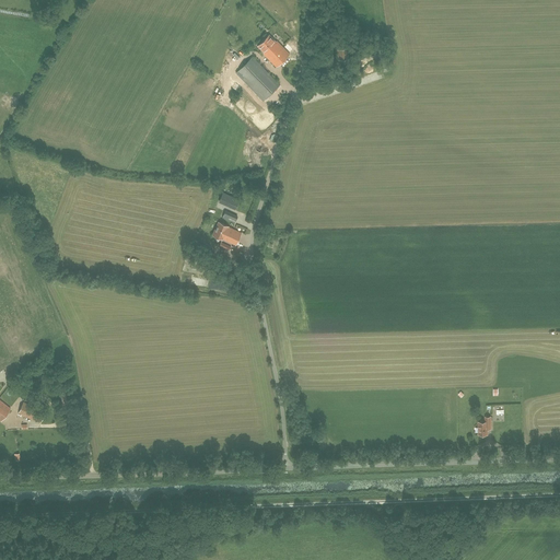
[(276,67),(290,54),(277,41),(276,42),(269,34),(257,46),(264,54),(276,67)]
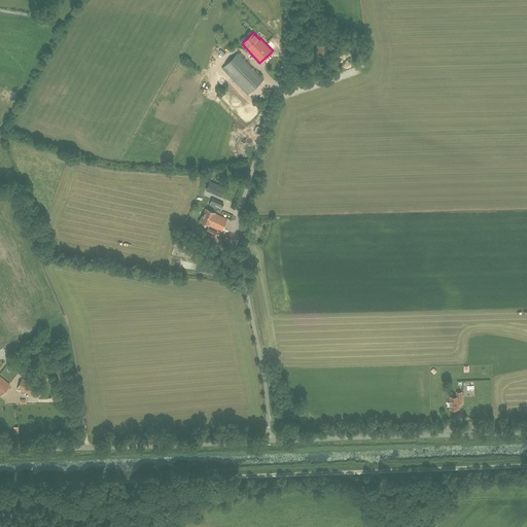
[(318,57),(329,56),(327,45),(317,46),(318,57)]
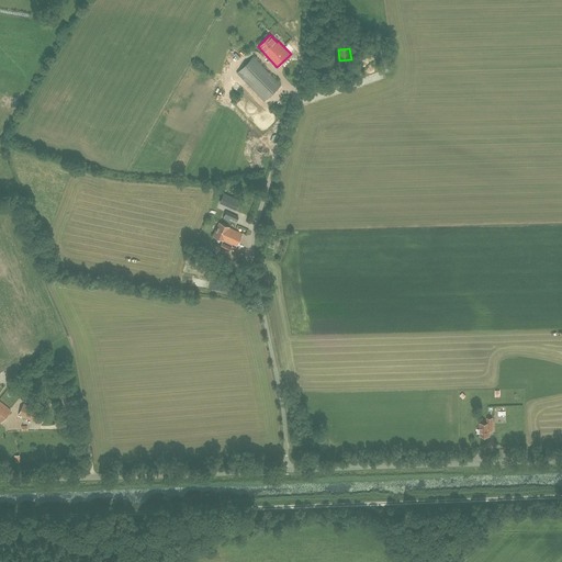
[(235,72),(265,101),(281,83),(253,55),(235,72)]
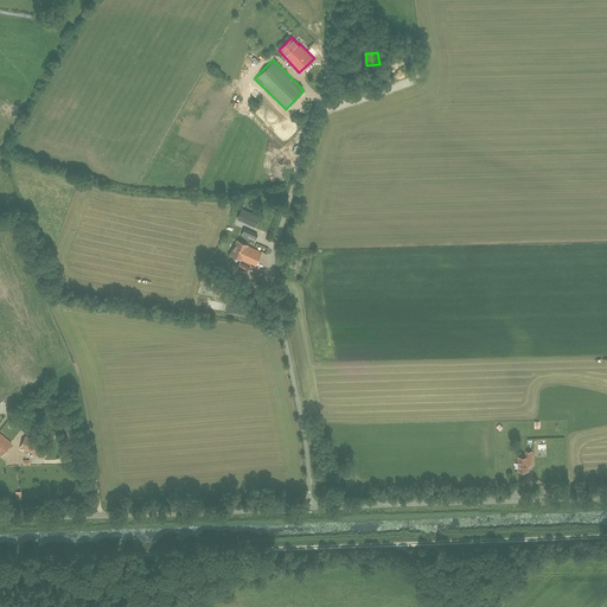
[(241,209),(237,218),(254,227),(259,217),(241,209)]
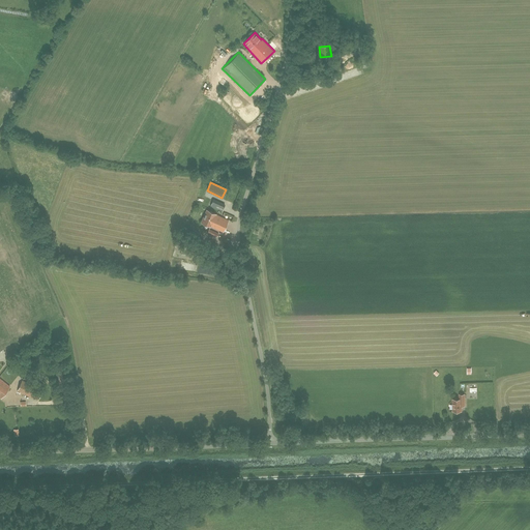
[(209,207),(223,210),(224,203),(211,199),(209,207)]
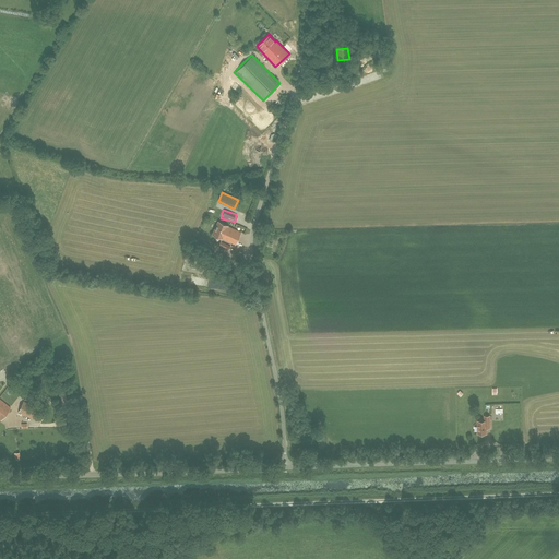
[(217,222),(212,234),(222,239),(227,240),(235,245),(237,240),(239,237),(241,233),(233,228),(228,226),(217,222)]
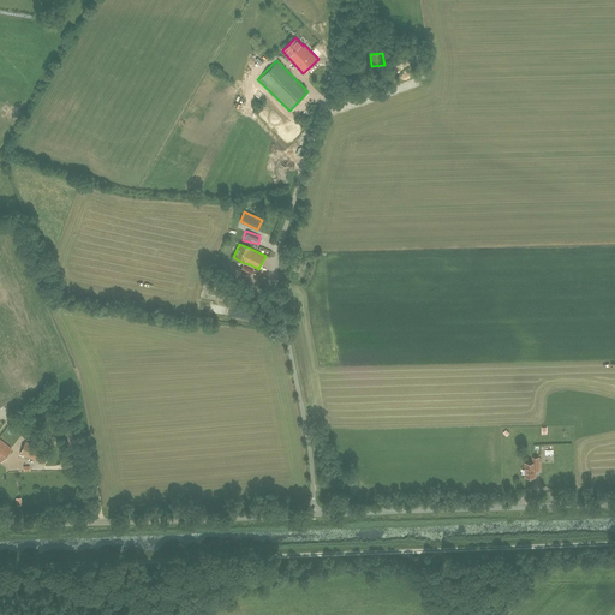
[(71,429),(66,430),(71,453),(76,452),(71,429)]
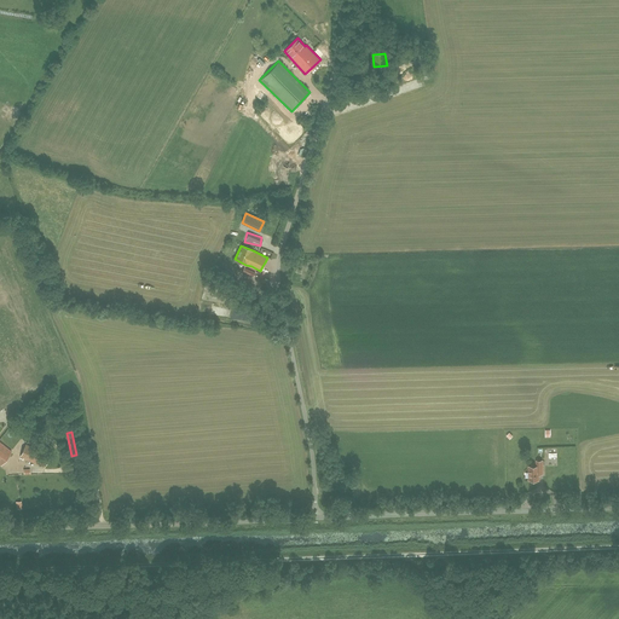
[(11,451),(0,441),(0,464),(1,466),(11,451)]
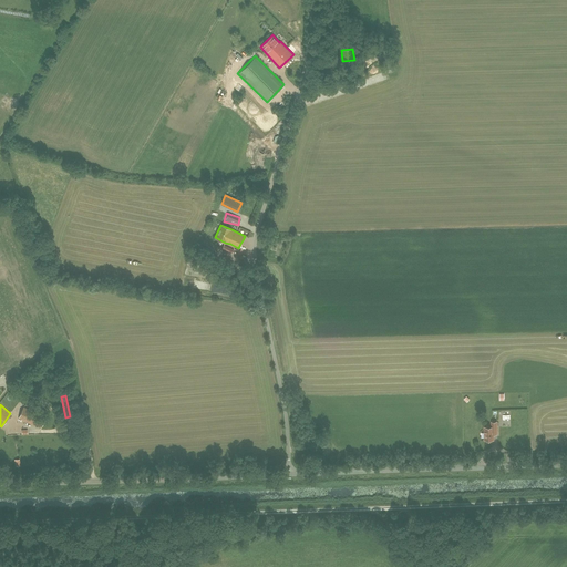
[(43,422),(45,418),(23,406),(19,418),(41,429),(43,422)]
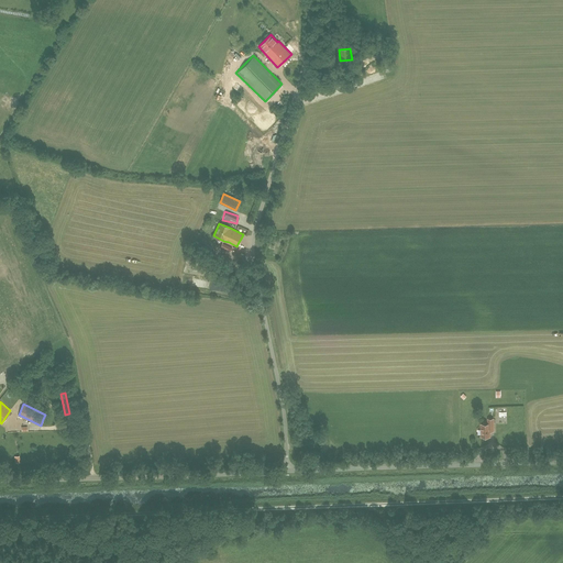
[(494,432),(494,424),(494,419),(487,419),(487,424),(481,424),(482,437),(490,437),(489,432),(494,432)]
